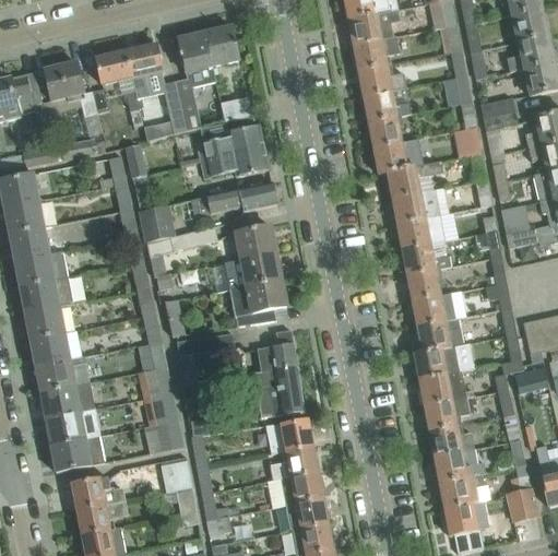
[(344,0),(347,18),(376,12),(376,13),(398,9),(395,0),(381,0),(374,1),(374,0),(344,0)]
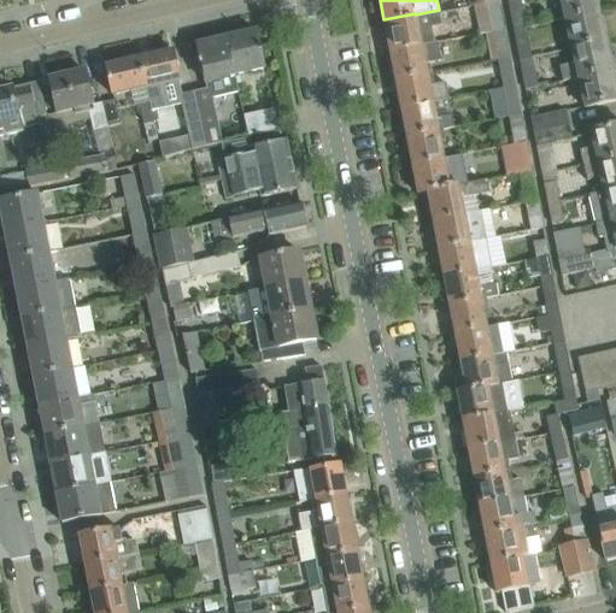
[(485,0),(491,29),(503,27),(499,11),(497,0),(485,0)]
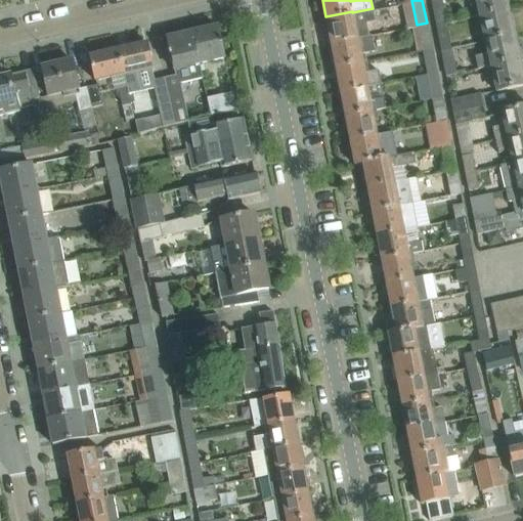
[(475,0),(478,12),(507,5),(506,0),(475,0)]
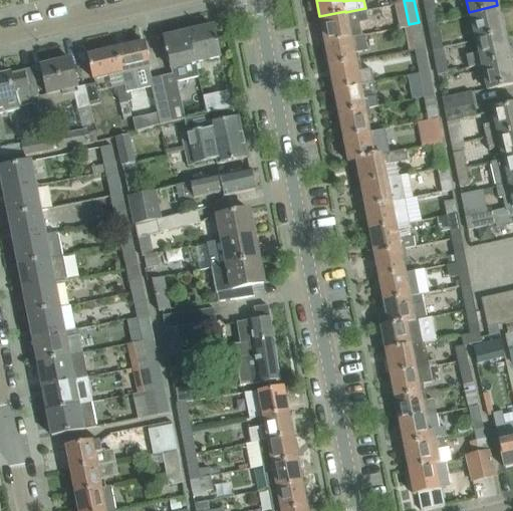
[(424,5),(427,21),(437,19),(434,3),(424,5)]
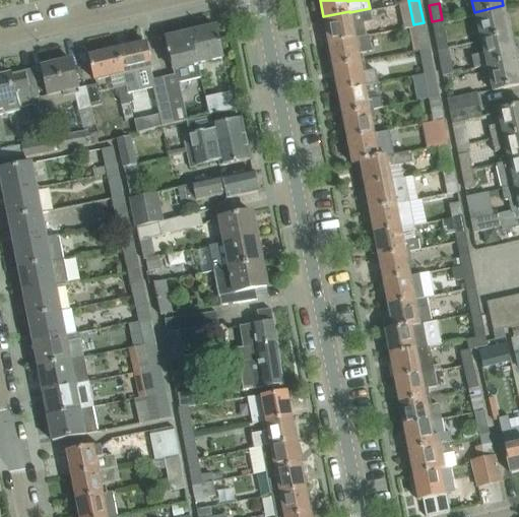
[(474,12),(480,39),(509,33),(503,5),(474,12)]
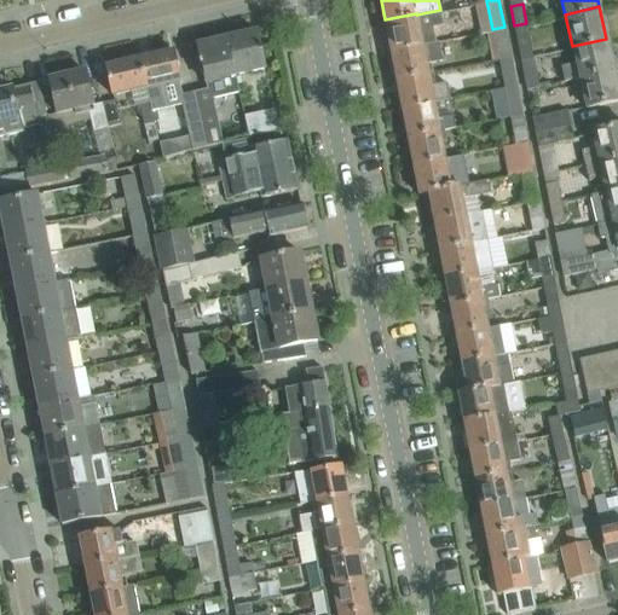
[(385,19),(391,48),(435,39),(433,25),(443,23),(440,10),(416,15),(416,13),(385,19)]
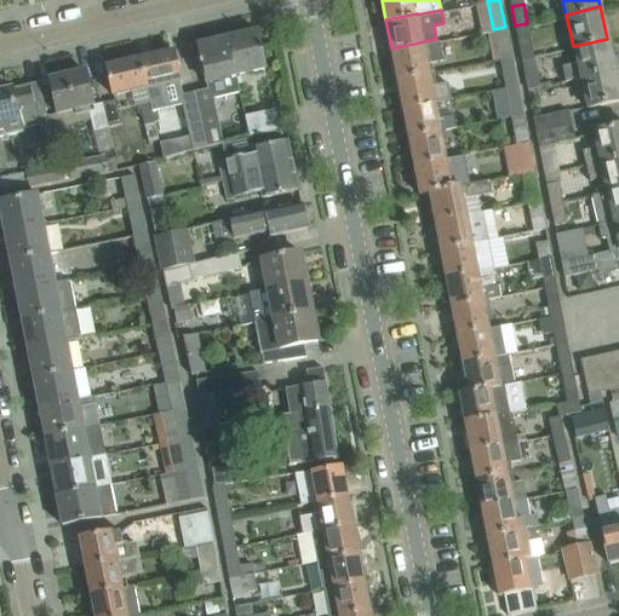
[(527,23),(515,26),(519,46),(531,45),(527,23)]
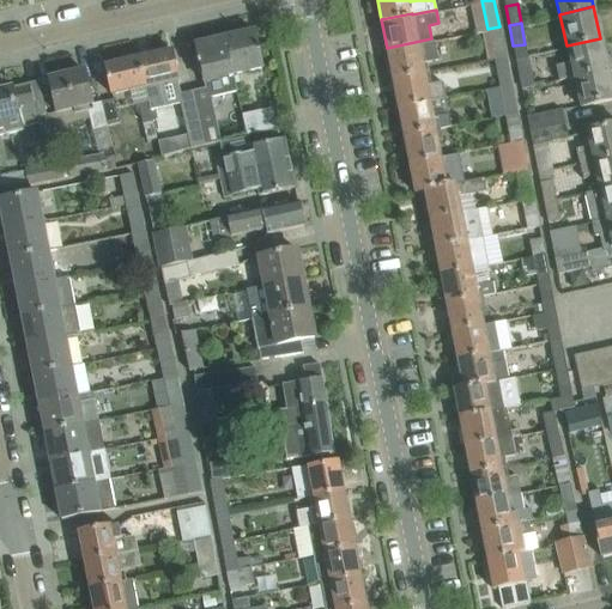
[(490,43),(494,56),(504,54),(502,41),(500,26),(488,29),(490,43)]
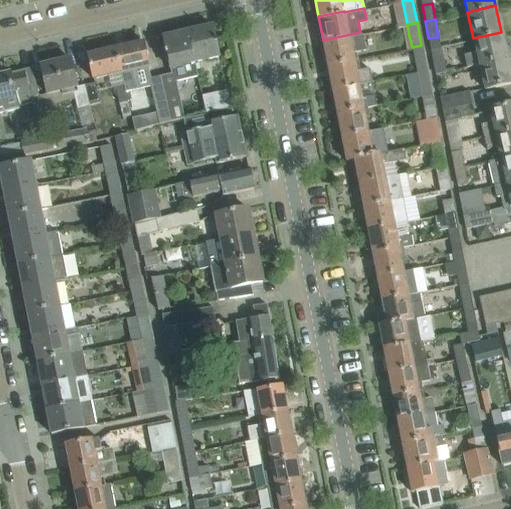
[(212,24),(187,30),(194,60),(199,59),(218,54),(215,41),(217,41),(216,37),(215,37),(212,24)]
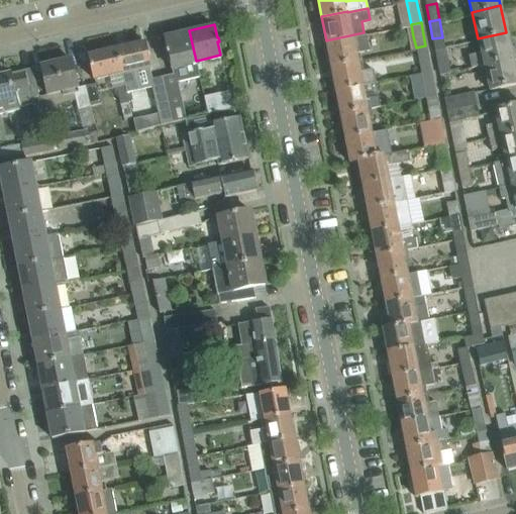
[(168,53),(173,73),(175,73),(177,81),(199,76),(196,61),(189,30),(164,35),(167,48),(166,49),(167,53),(168,53)]
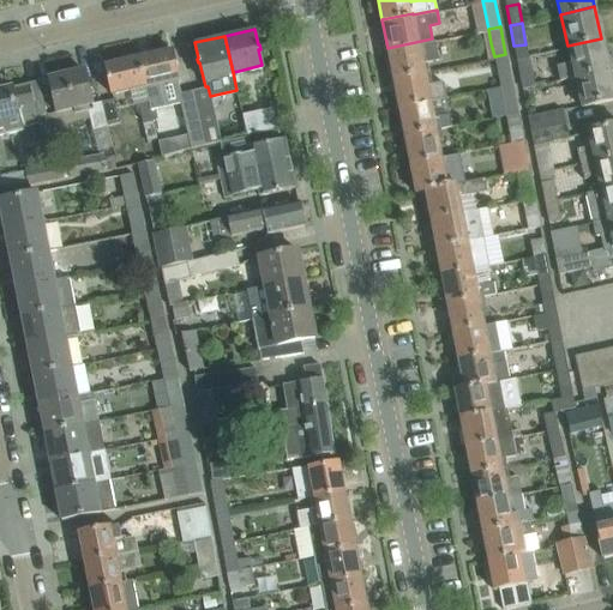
[(388,48),(392,76),(424,70),(421,60),(438,56),(434,37),(432,38),(388,48)]
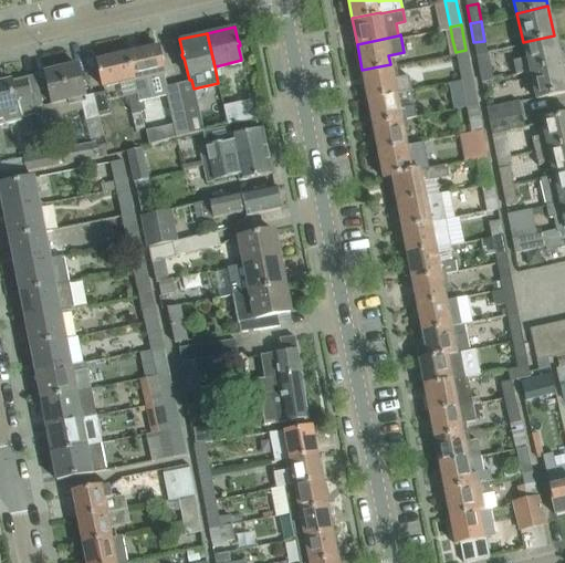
[(530,69),(530,70),(561,63),(554,35),(523,42),(526,54),(511,58),(515,72),(530,69)]
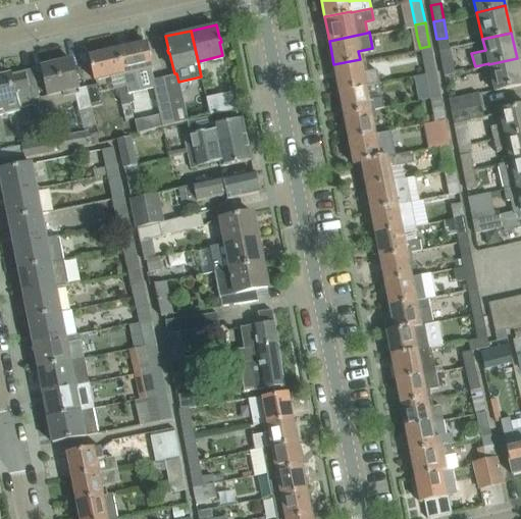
[(123,71),(125,85),(127,91),(139,88),(135,69),(151,65),(146,41),(117,47),(122,71),(123,71)]
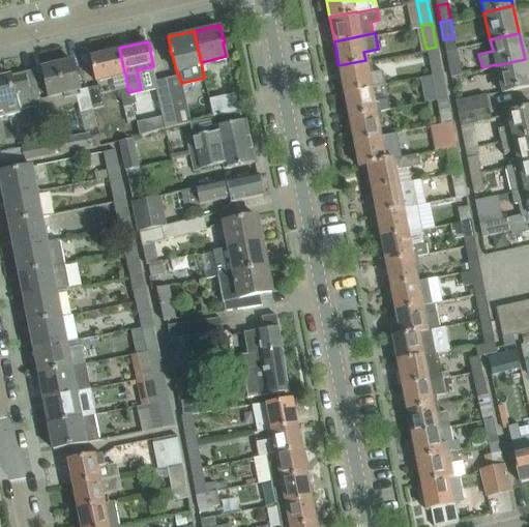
[(428,59),(431,72),(440,70),(438,57),(436,47),(427,49),(428,59)]
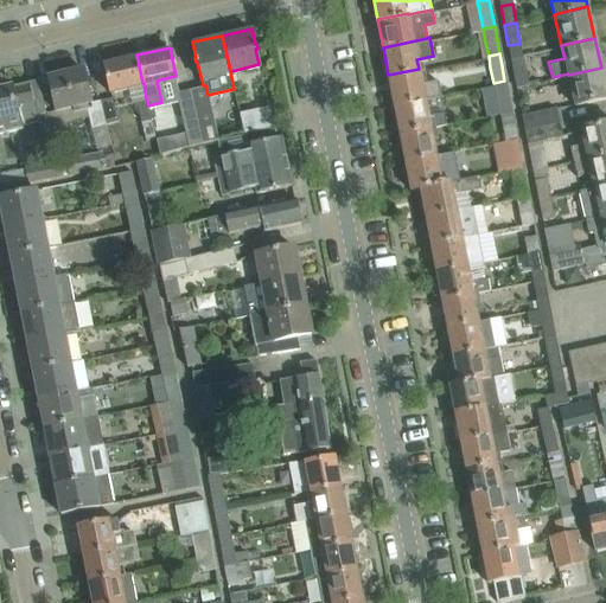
[(109,91),(142,83),(136,55),(103,62),(109,91)]
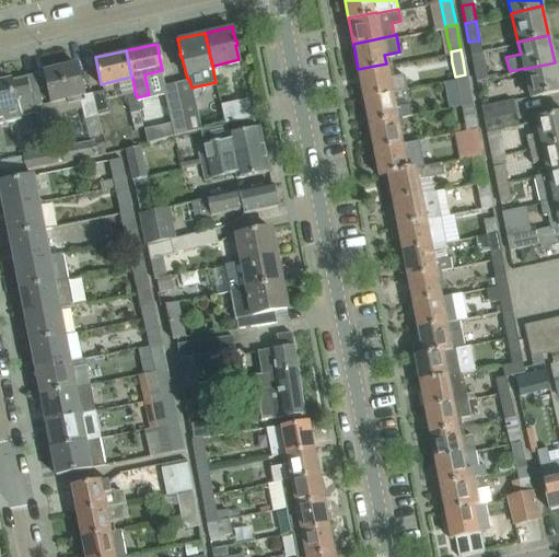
[(472,59),(476,80),(487,78),(482,57),(472,59)]
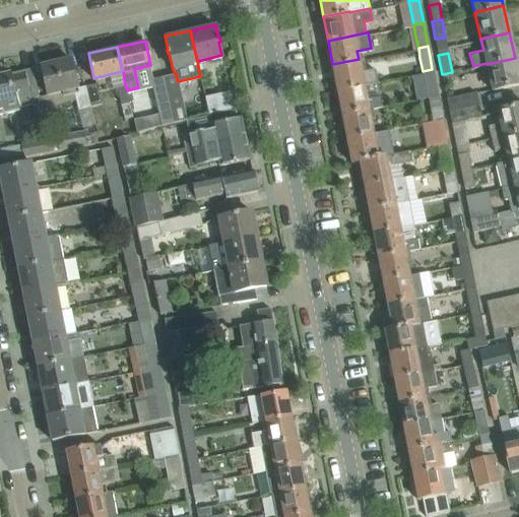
[(77,85),(75,77),(71,57),(63,59),(41,64),(45,84),(47,92),(61,89),(63,93),(73,91),(75,98),(77,107),(89,104),(85,84),(77,85)]
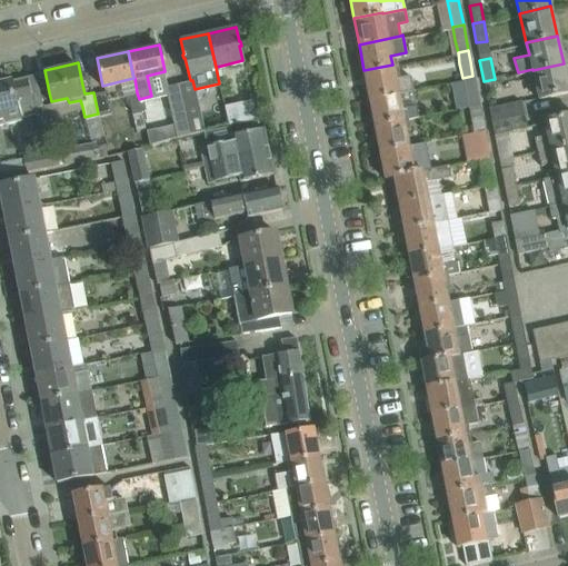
[(567,81),(564,63),(532,70),(538,97),(567,90),(567,81)]
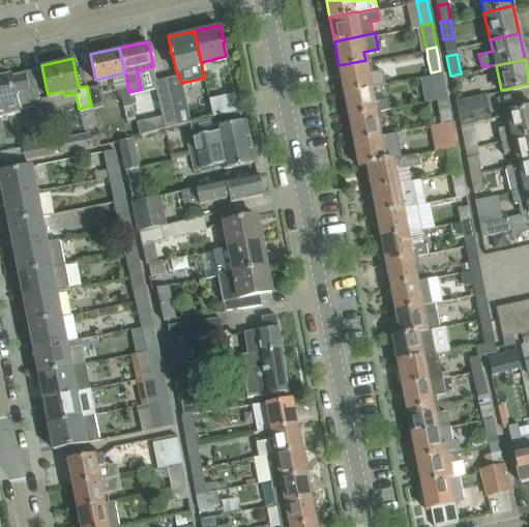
[(339,65),(344,89),(370,84),(384,82),(381,67),(368,69),(365,60),(339,65)]
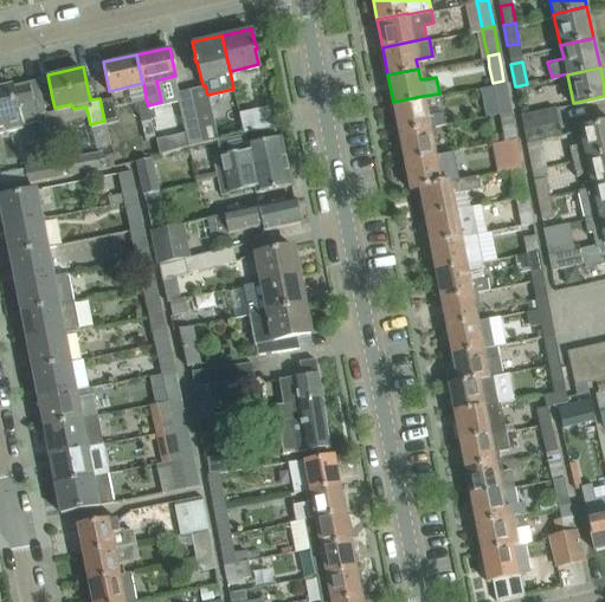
[(493,83),(499,111),(509,109),(507,96),(503,81),(493,83)]
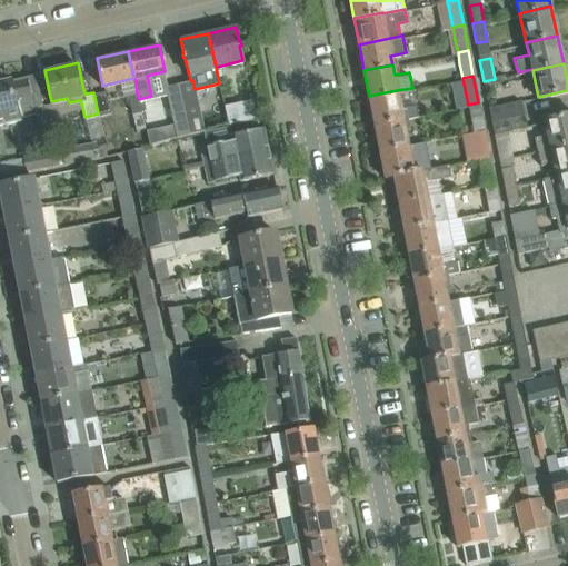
[(33,112),(31,99),(26,78),(11,81),(10,79),(0,80),(0,122),(19,118),(19,116),(33,112)]
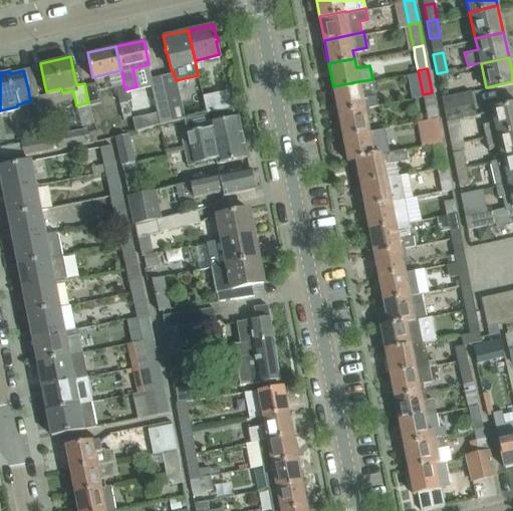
[(174,72),(172,72),(162,74),(169,104),(181,101),(176,80),(174,72)]
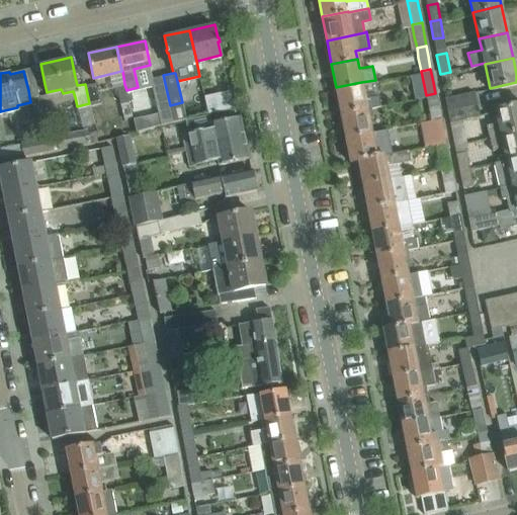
[(162,122),(163,123),(173,120),(170,105),(163,75),(150,78),(160,123),(162,122)]
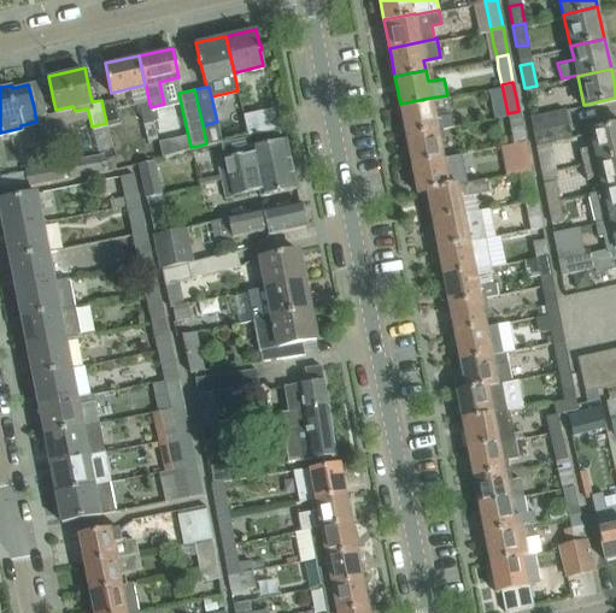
[(113,96),(101,100),(106,123),(118,121),(113,96)]
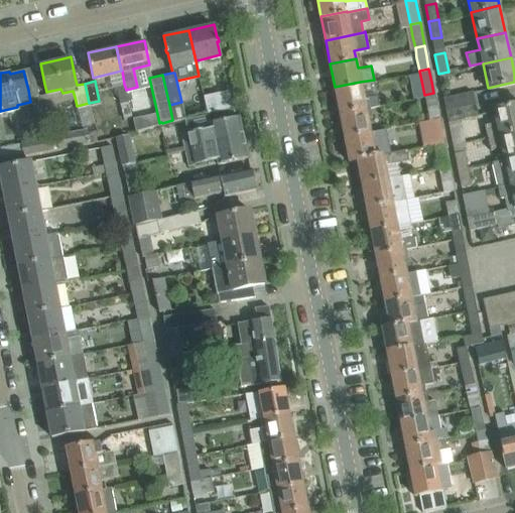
[(335,87),(339,111),(365,106),(378,104),(377,94),(363,97),(360,82),(335,87)]
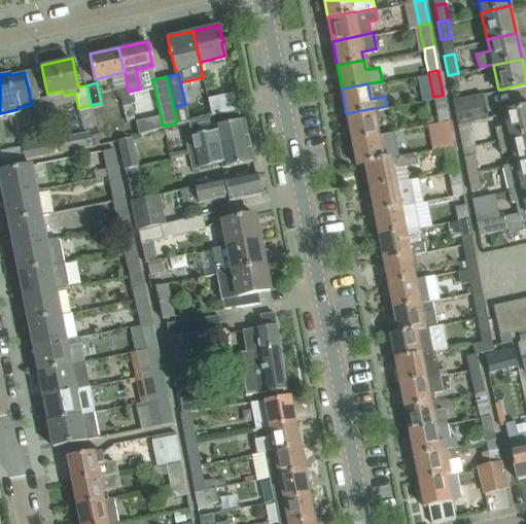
[(129,92),(127,85),(118,88),(121,103),(132,101),(129,92)]
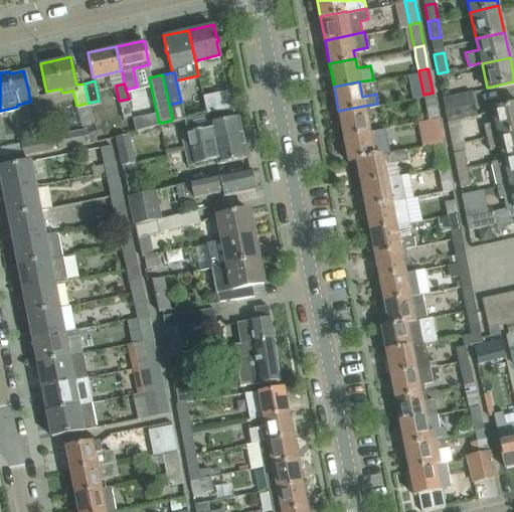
[(442,95),(444,107),(474,101),(471,88),(442,95)]
